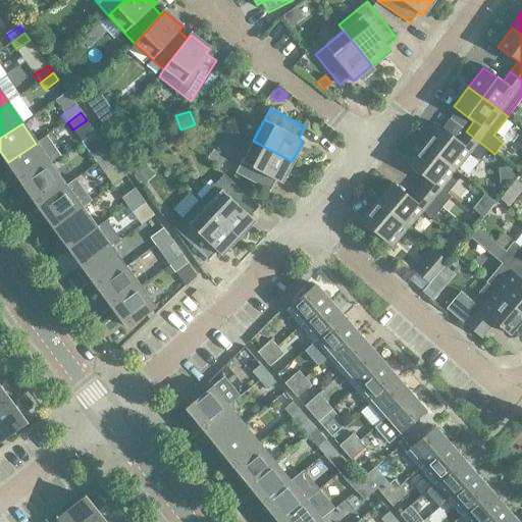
[(423,145),(456,171),(470,153),(480,160),(488,149),(466,132),(458,142),(438,125),(423,145)]
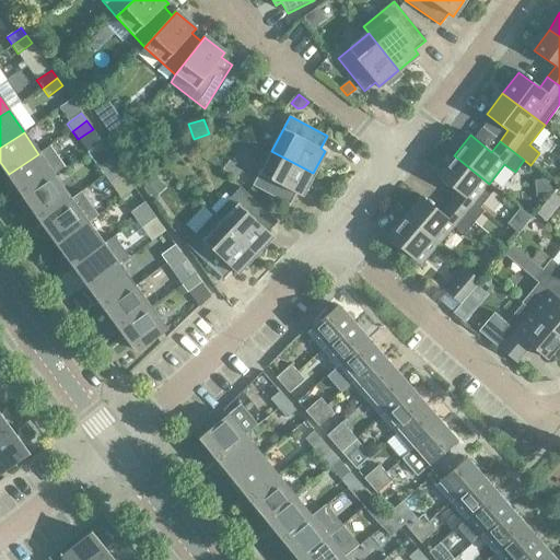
[(313,173),(271,151),(253,186),(290,206),(296,194),(301,196),(313,173)]
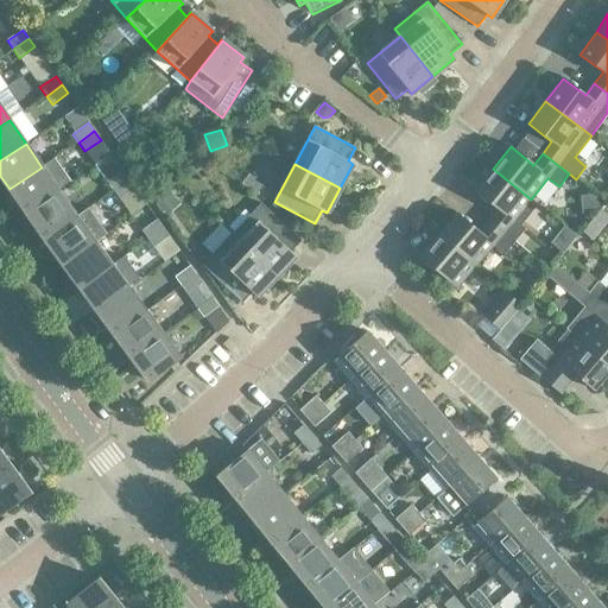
[(42,168),(10,189),(25,213),(58,190),(42,168)]
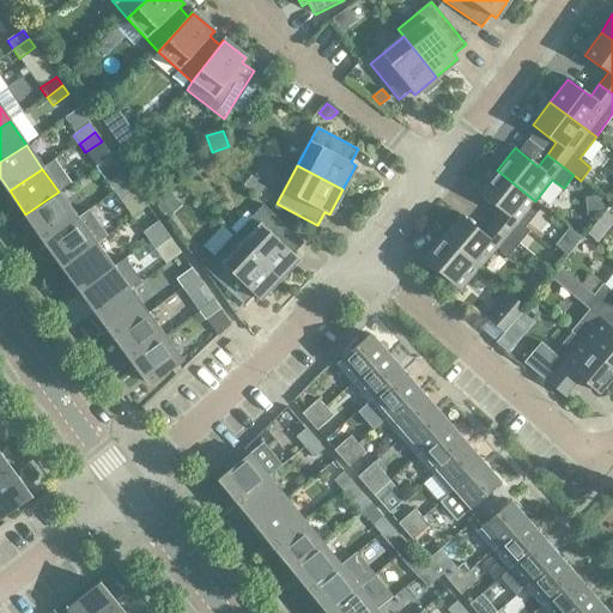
[(492,223),(519,244),(529,231),(525,228),(541,206),(535,201),(497,170),(479,193),(502,211),(492,223)]
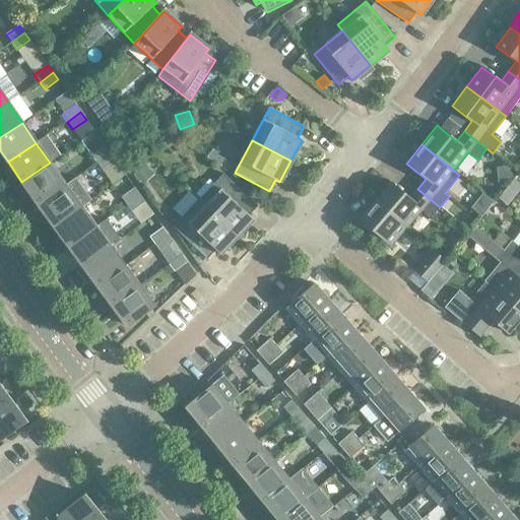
[(96,164),(111,153),(105,146),(91,155),(96,164)]
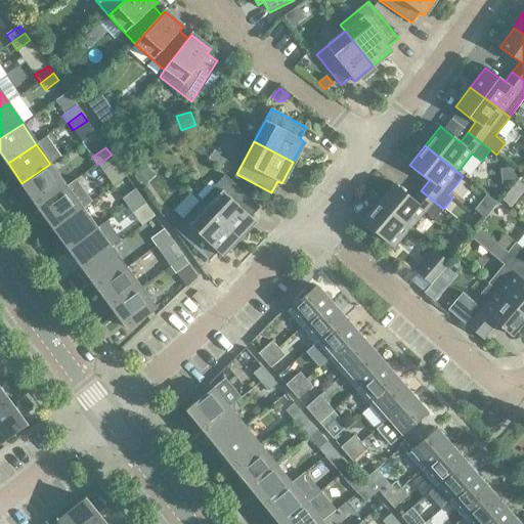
[(221,169),(227,160),(214,150),(208,159),(221,169)]
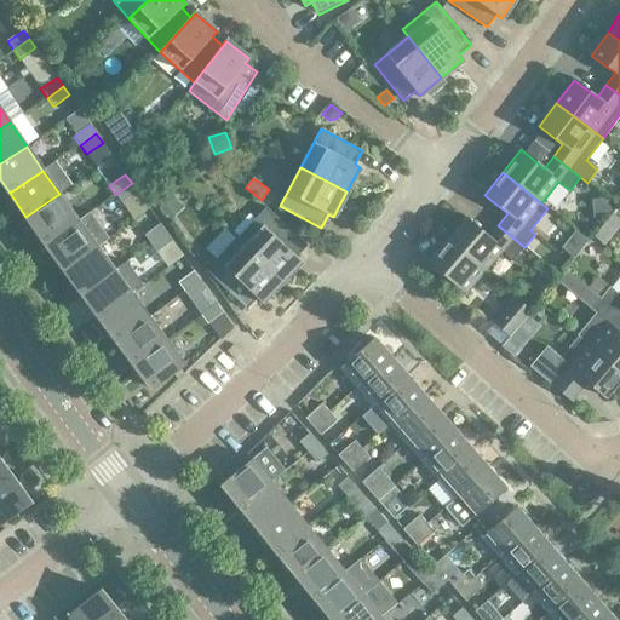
[(132,183),(115,195),(121,204),(138,191),(132,183)]
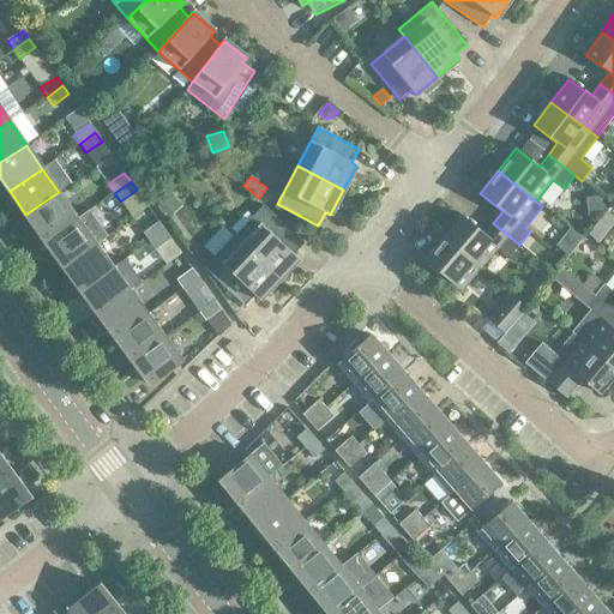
[(161,208),(173,197),(164,186),(151,197),(161,208)]
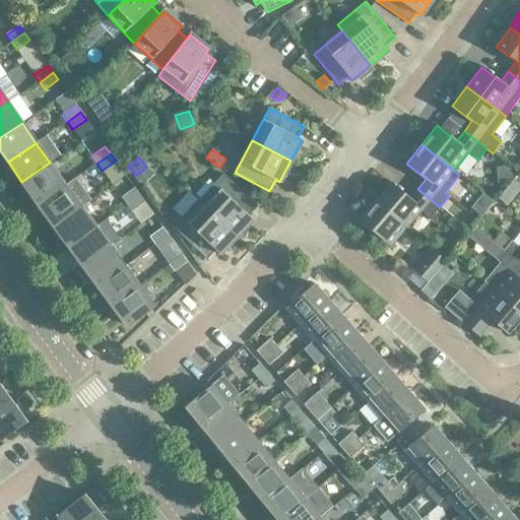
[(50,163),(21,182),(38,205),(65,186),(50,163)]
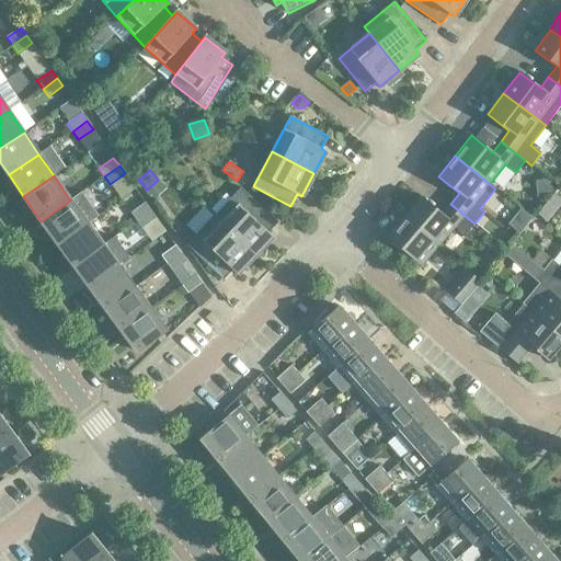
[(214,216),(255,255),(273,237),(268,232),(278,222),(241,187),(214,216)]
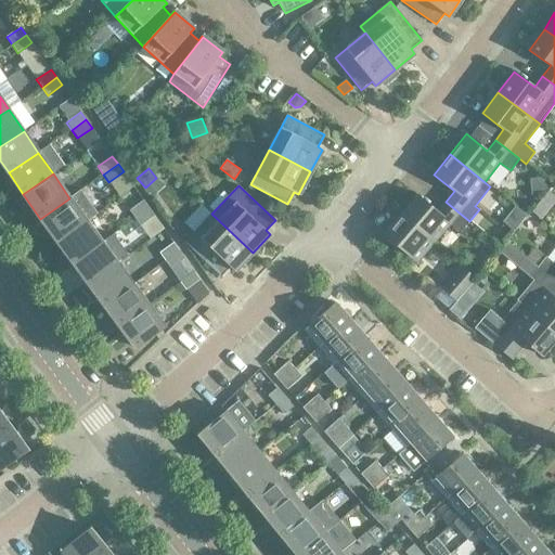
[(400,215),(435,243),(450,224),(460,233),(469,221),(446,202),(437,211),(417,194),(400,215)]
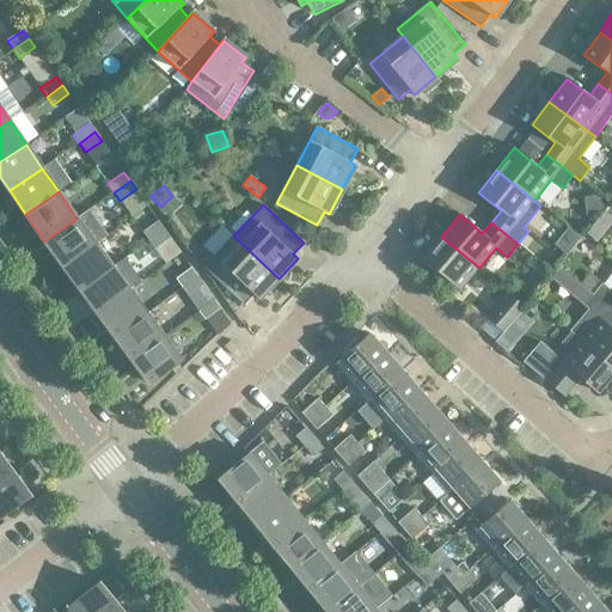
[(77,219),(44,242),(63,268),(96,244),(77,219)]
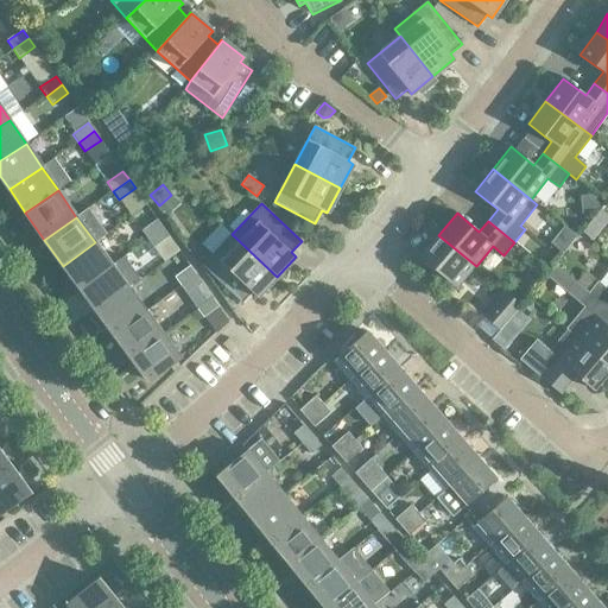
[(147,240),(163,228),(157,220),(141,230),(147,240)]
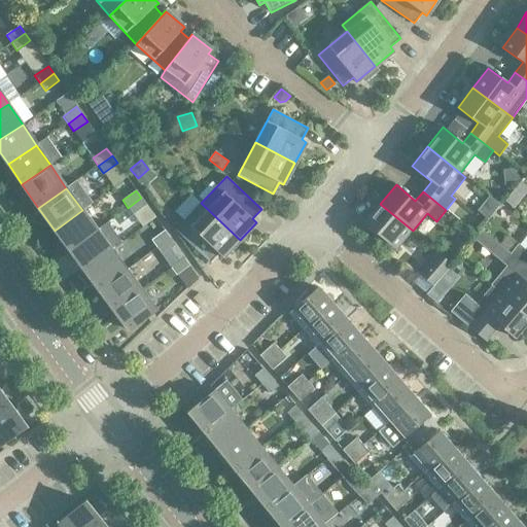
[(141,198),(128,208),(133,215),(147,205),(141,198)]
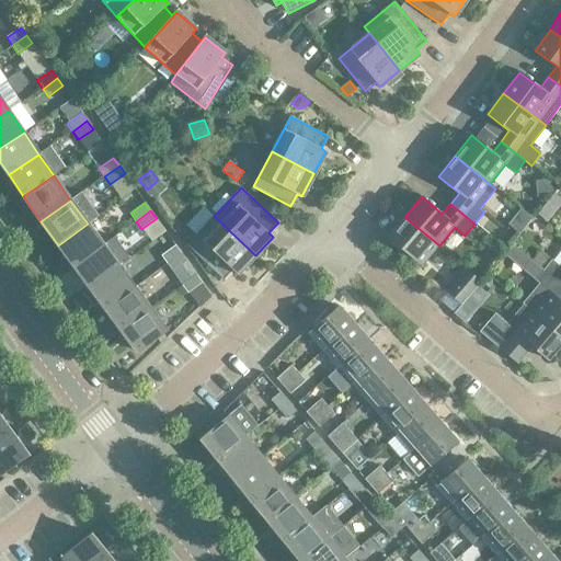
[(255,255),(214,216),(186,245),(224,281),(233,270),(237,274),(255,255)]
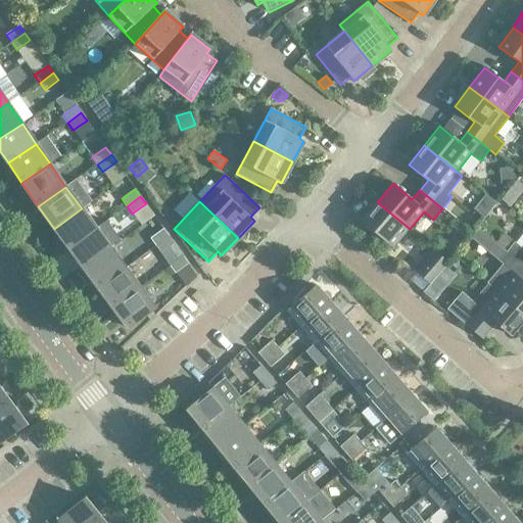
[(410,229),(377,202),(362,221),(393,248),(410,229)]
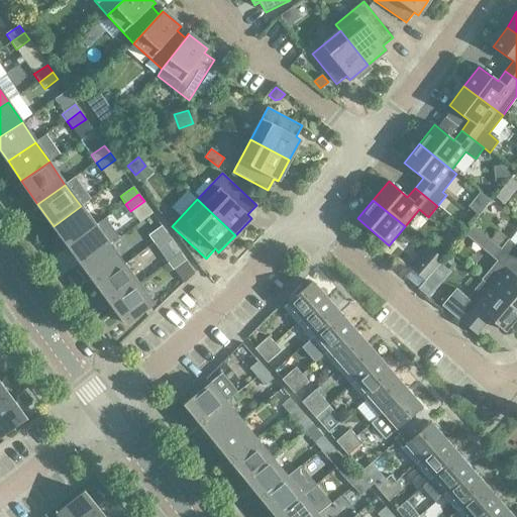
[(81,206),(54,226),(68,245),(95,226),(81,206)]
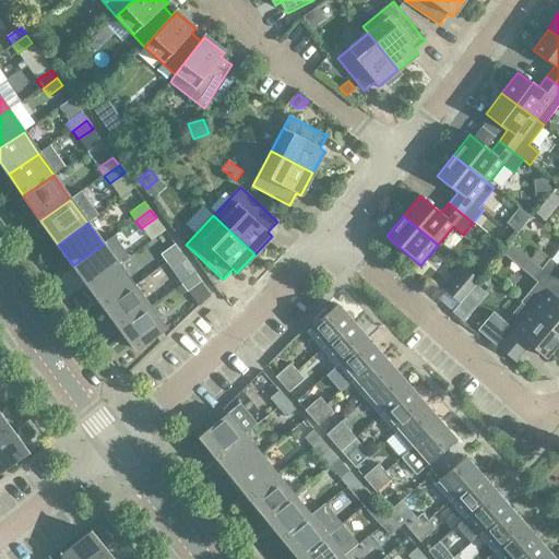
[(103,245),(73,265),(90,287),(119,265),(103,245)]
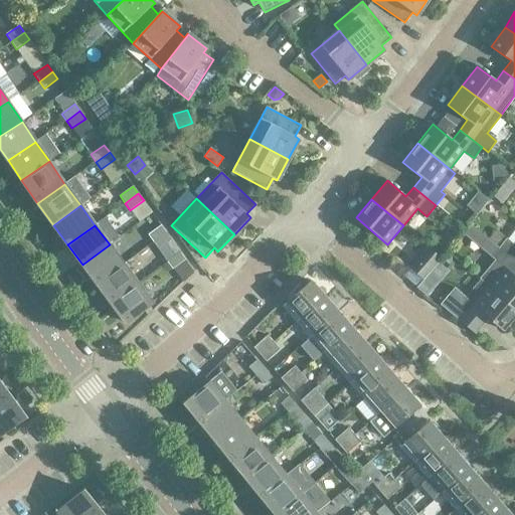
[(153,242),(166,232),(161,225),(148,235),(153,242)]
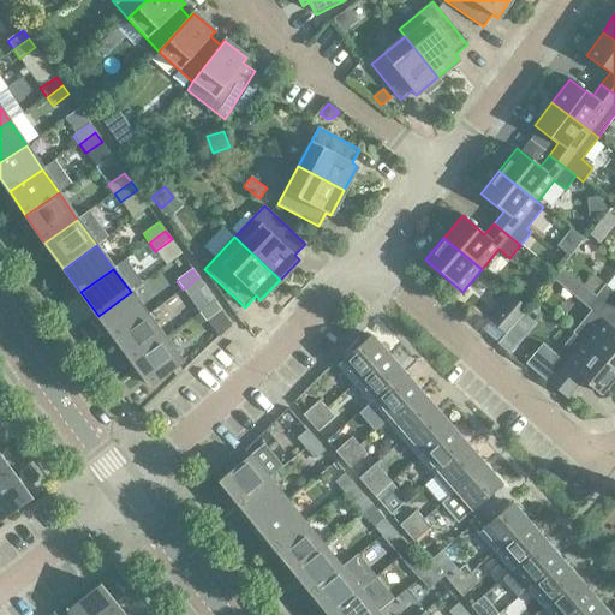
[(596,297),(607,305),(614,294),(614,293),(592,275),(583,286),(596,296),(596,297)]
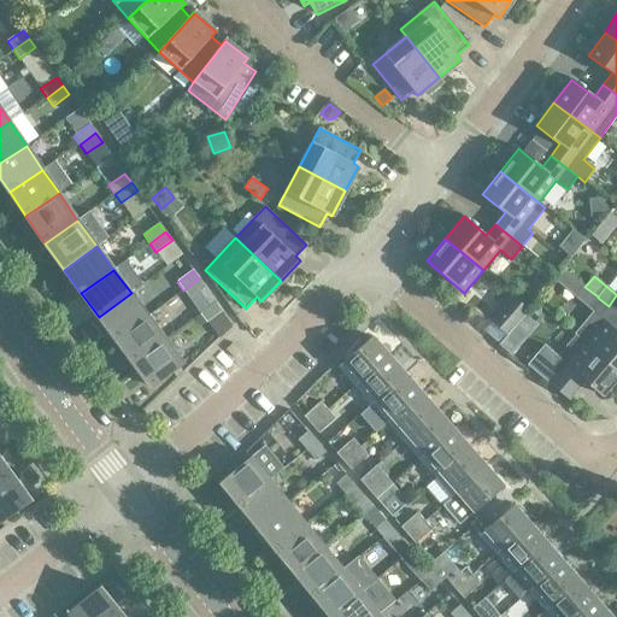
[(199,278),(183,291),(189,299),(205,288),(199,278)]
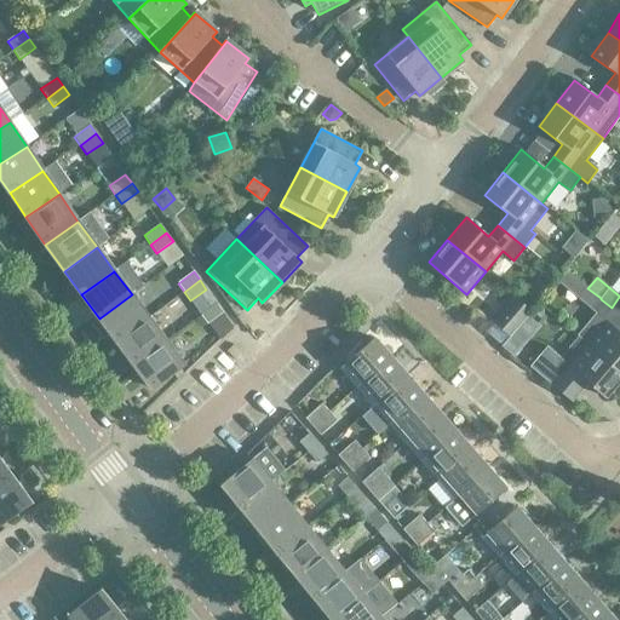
[(132,294),(99,319),(116,342),(149,317),(132,294)]
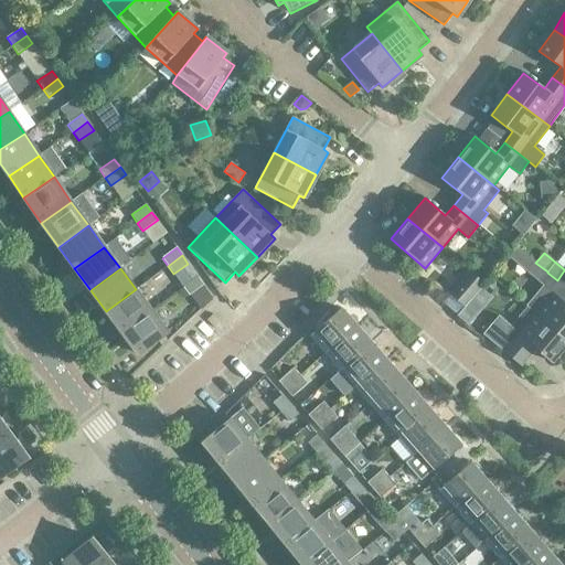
[(469,273),(450,295),(464,306),(482,284),(469,273)]
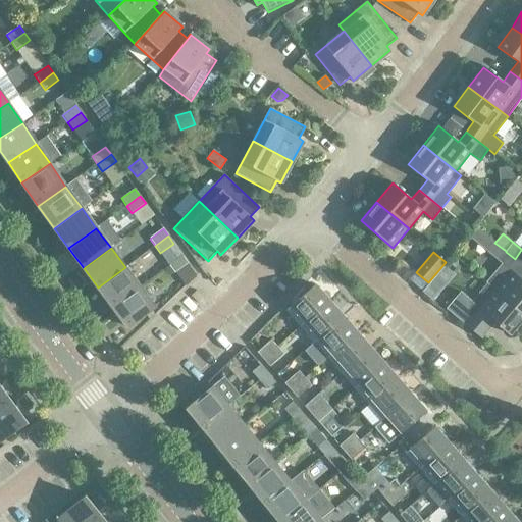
[(494,291),(521,313),(521,280),(507,269),(515,259),(506,252),(498,261),(502,264),(485,282),(494,291)]
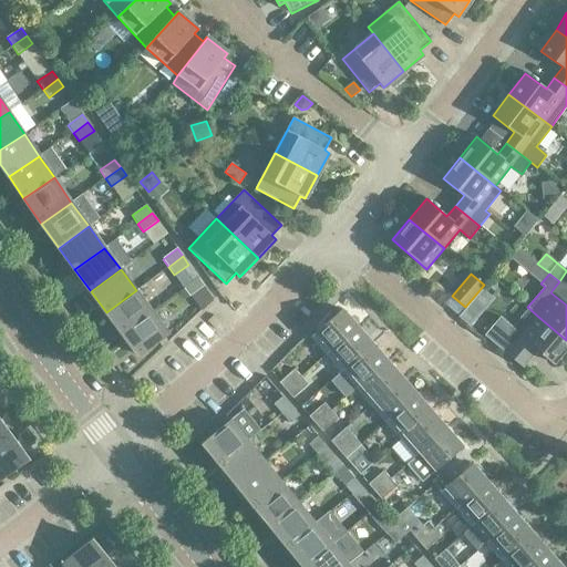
[(189,297),(204,286),(198,278),(184,288),(189,297)]
